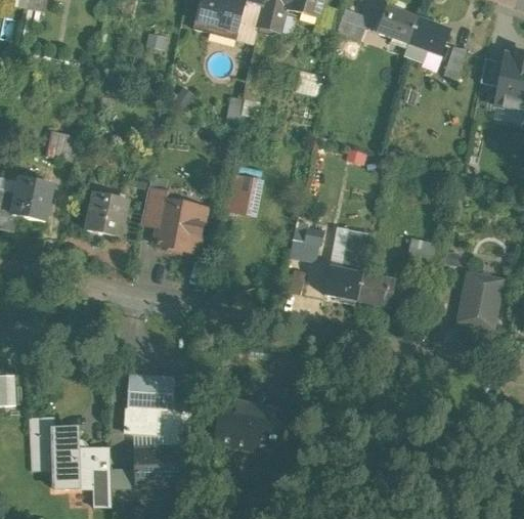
[(29,0),(28,7),(40,10),(42,0),(29,0)]
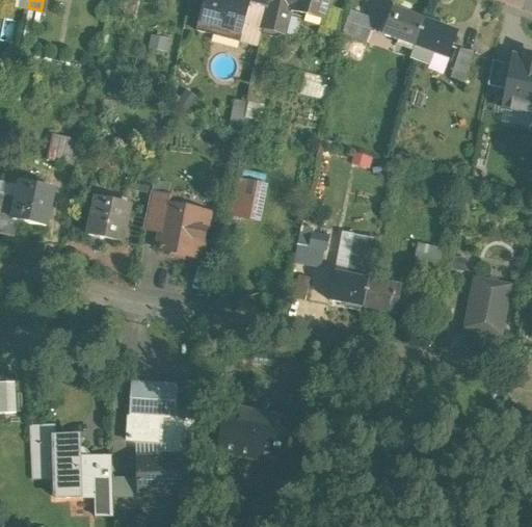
[(203,0),(195,27),(212,32),(214,25),(240,32),(248,1),(242,0),(203,0)]
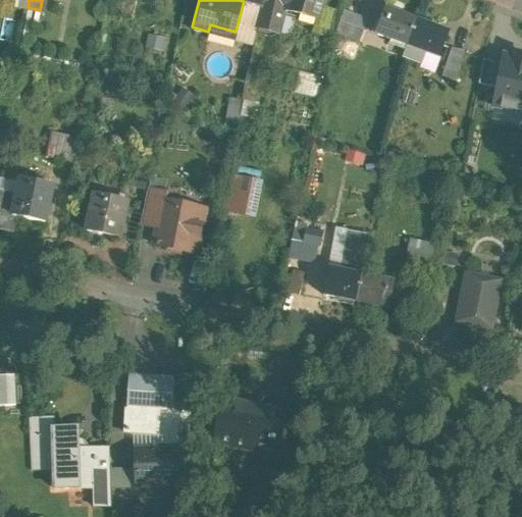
[(288,0),(285,7),(300,11),(315,15),(317,16),(321,2),(322,0),(288,0)]
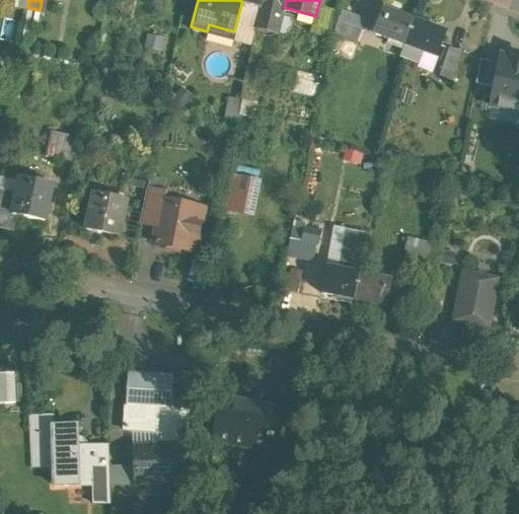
[(261,6),(242,1),(234,31),(252,37),(254,37),(256,25),(261,6)]
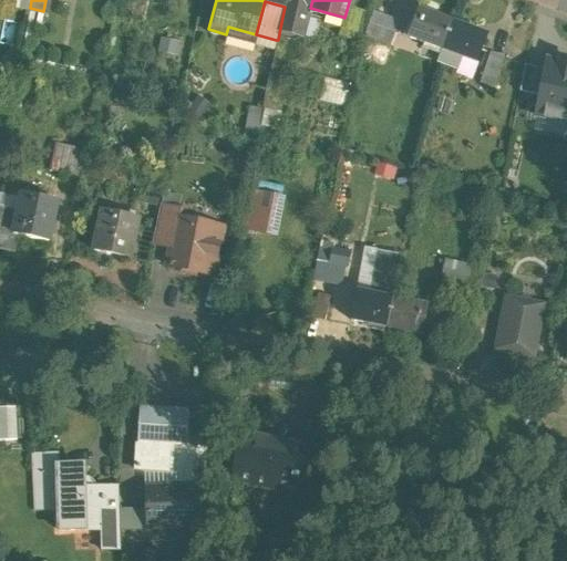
[(309,8),(286,1),(285,7),(280,28),(291,31),(302,34),(309,8)]
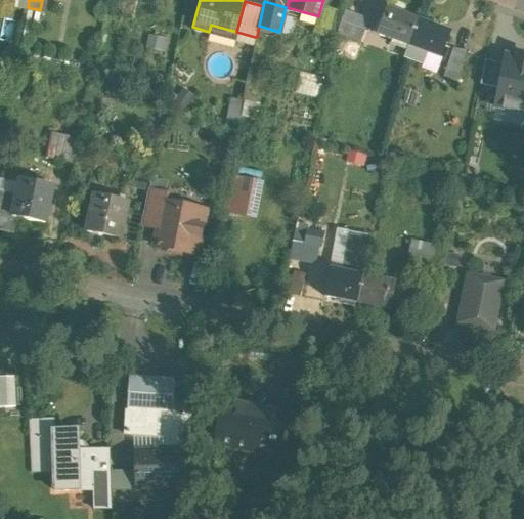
[(316,15),(312,30),(332,35),(338,6),(322,2),(318,16),(316,15)]
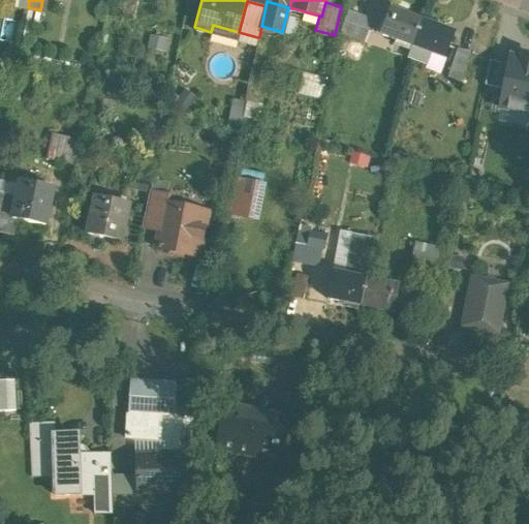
[(365,35),(371,11),(345,5),(339,29),(365,35)]
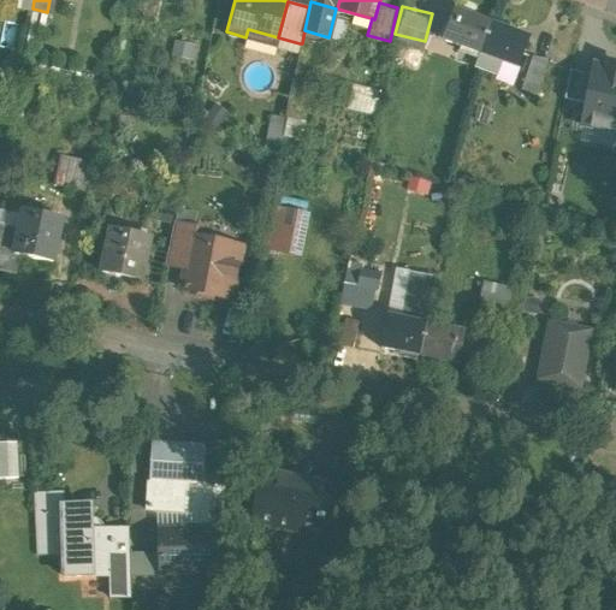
[(490,21),(455,7),(443,36),(479,51),(490,21)]
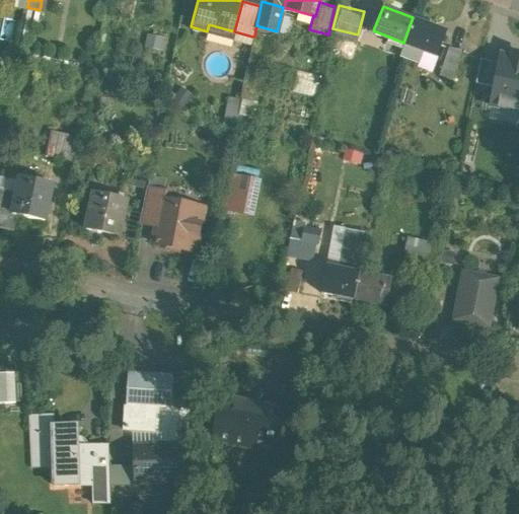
[(313,15),(298,11),(297,15),(299,19),(307,22),(311,19),(313,15)]
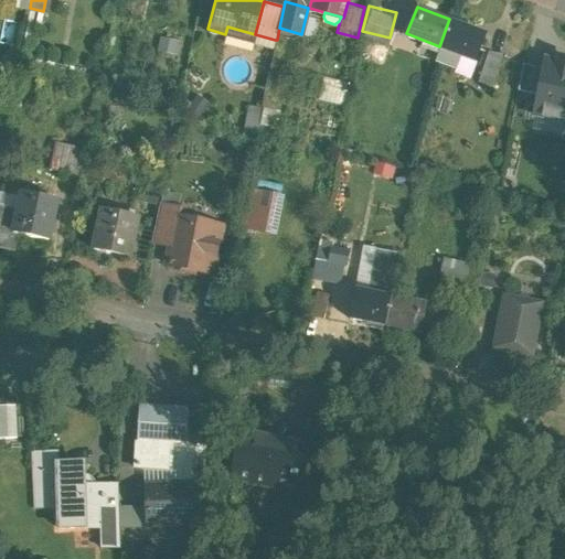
[(484,32),(449,19),(439,46),(459,54),(473,58),(484,32)]
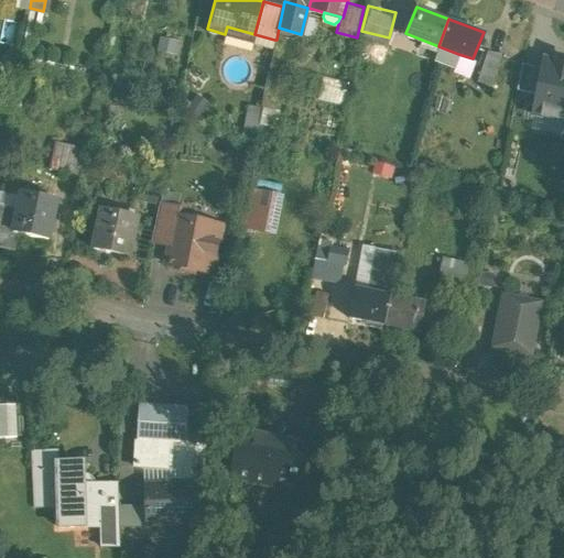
[(274,40),(266,83),(261,104),(273,106),(290,31),(279,28),(277,40),(274,40)]
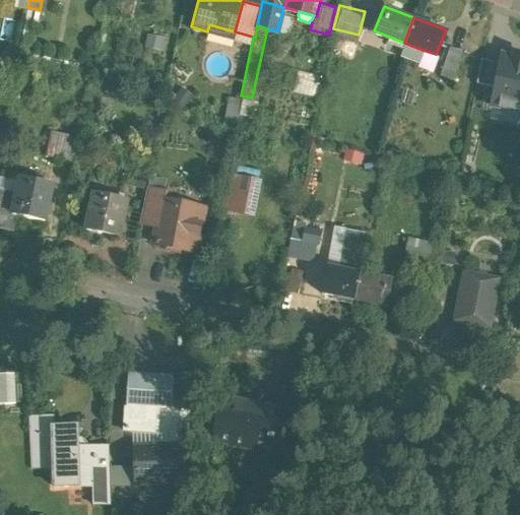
[(423,50),(404,43),(400,54),(418,61),(423,50)]
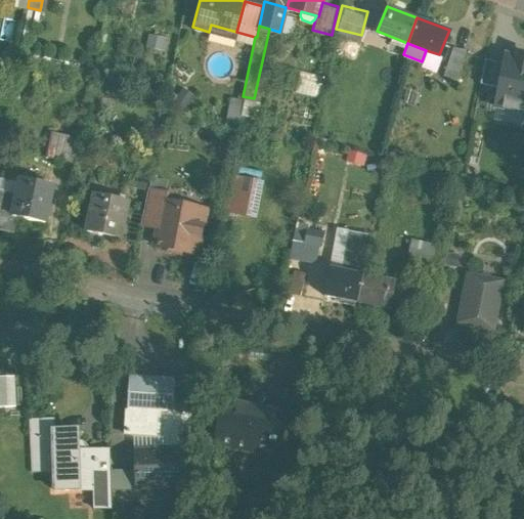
[(465,49),(453,45),(442,73),(454,77),(465,49)]
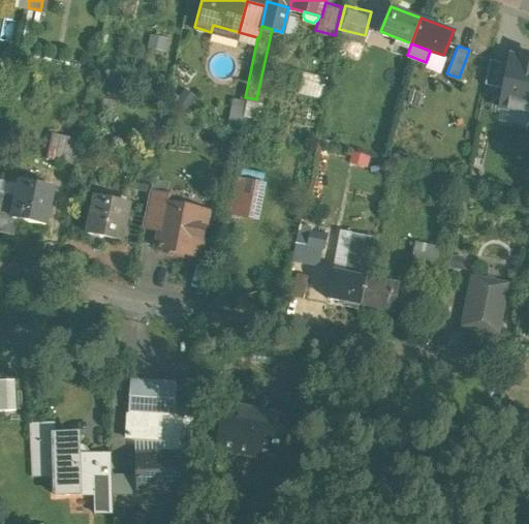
[(504,85),(500,104),(528,110),(528,53),(523,52),(522,55),(510,53),(508,61),(504,85)]
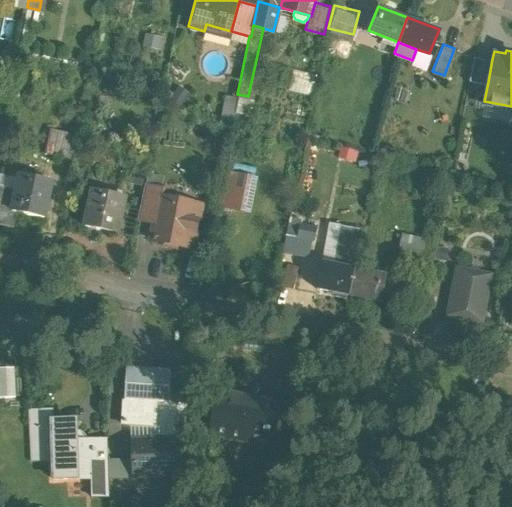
[(488,82),(492,59),(474,55),(469,79),(488,82)]
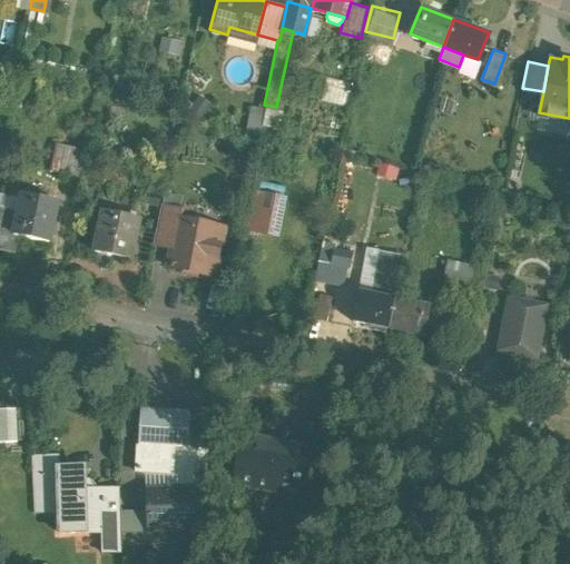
[(71,148),(55,144),(49,168),(66,172),(71,148)]
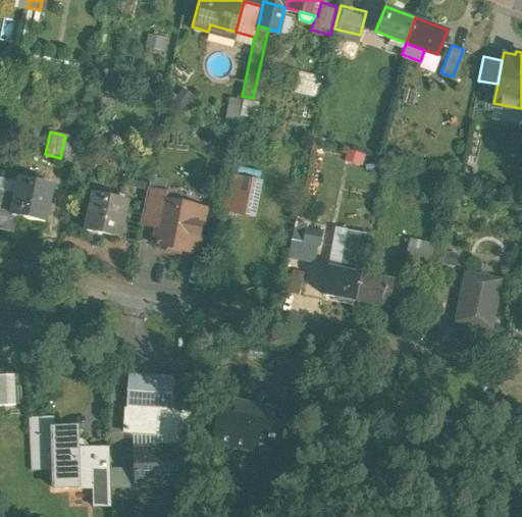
[(76,138),(65,136),(60,158),(58,168),(69,170),(76,138)]
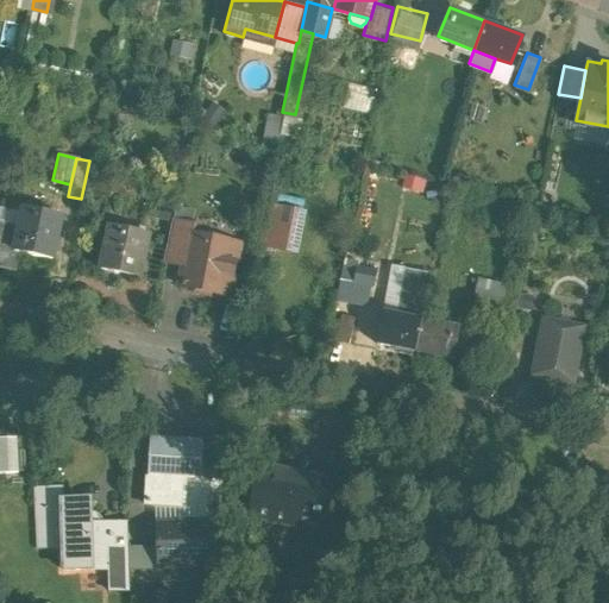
[(173,194),(161,190),(155,214),(168,218),(173,194)]
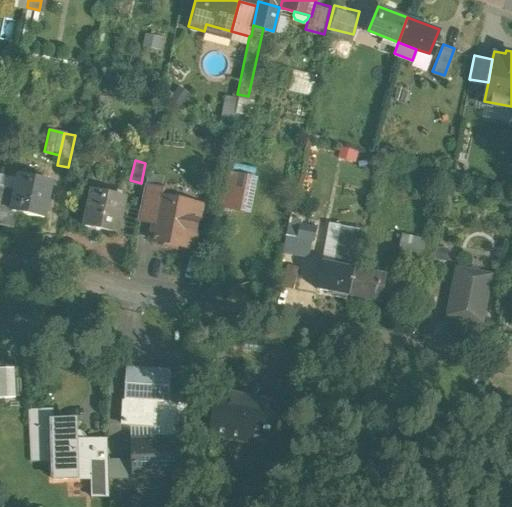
[(247,174),(227,170),(220,204),(240,207),(247,174)]
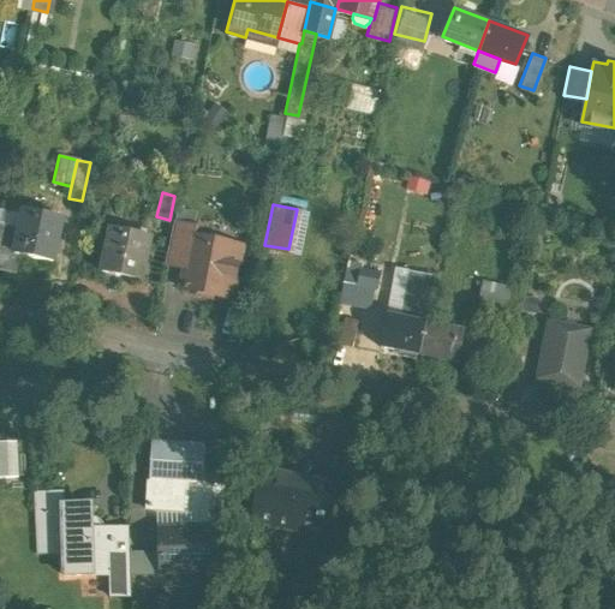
[(61,215),(23,207),(19,226),(13,252),(19,254),(52,260),(61,215)]
